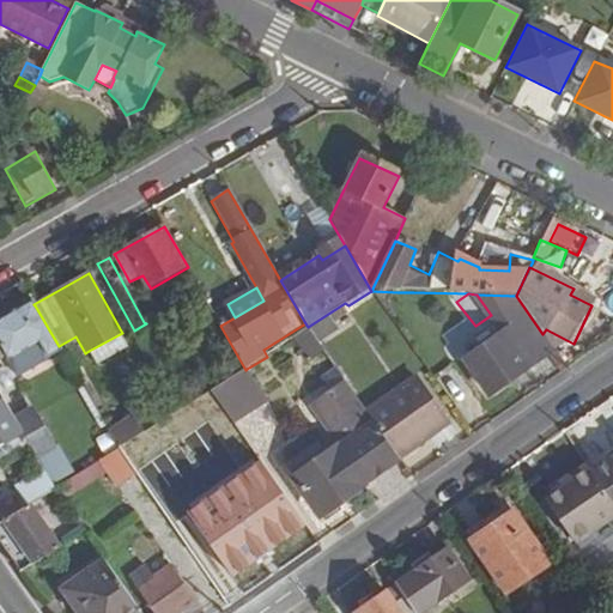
[(463,362),(487,396),(554,350),(542,334),(516,296),(477,295),(491,315),(504,333),(463,362)]
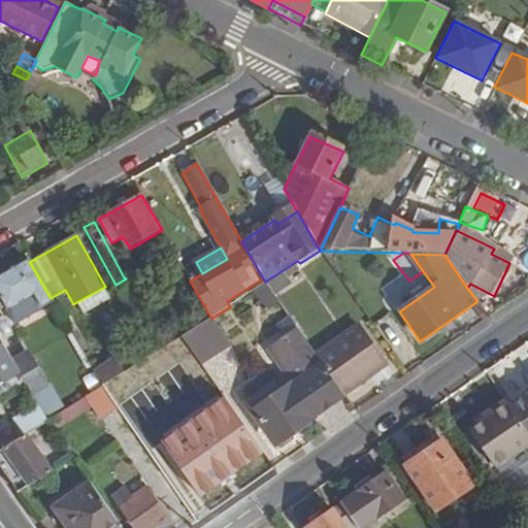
[(0,279),(0,298),(6,308),(15,325),(54,303),(51,298),(44,288),(30,263),(0,279)]
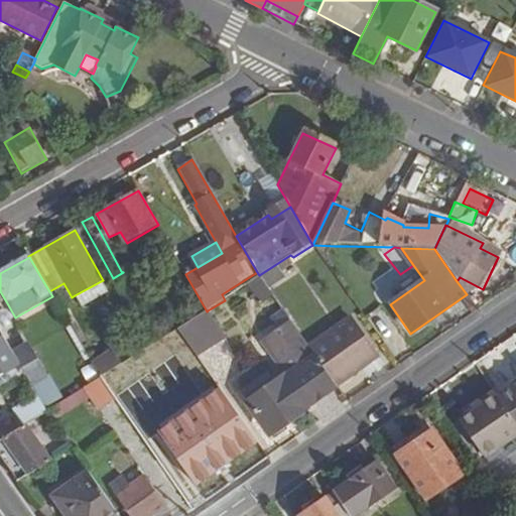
[(261,278),(266,286),(283,274),(278,266),(261,278)]
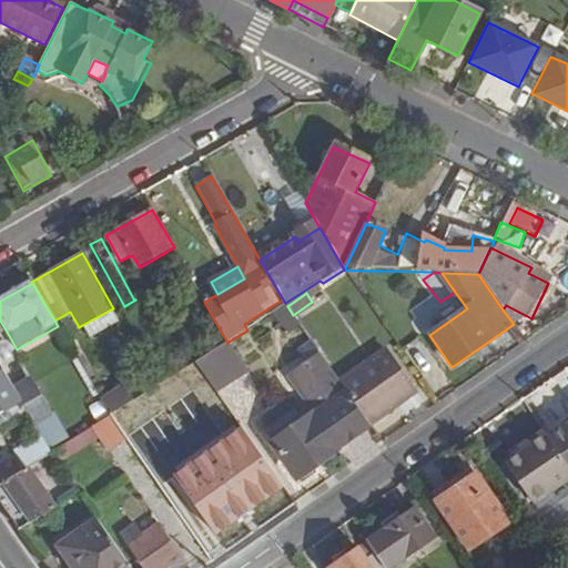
[(287,306),(272,315),(286,338),(302,328),(293,315),(287,306)]
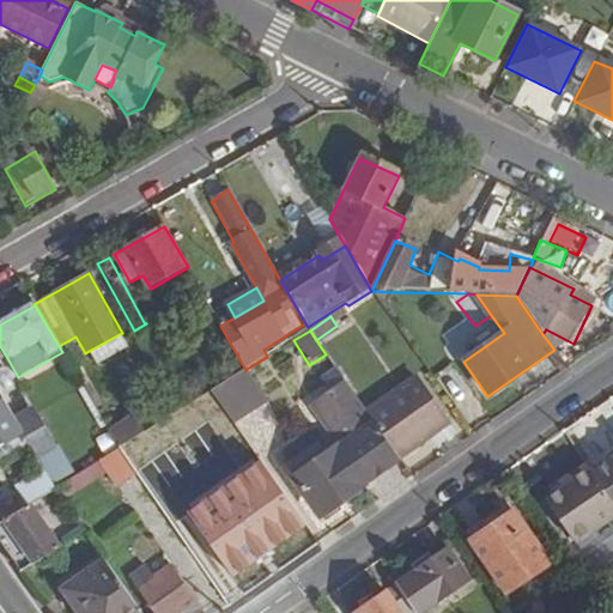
[(120,334),(89,351),(96,364),(128,347),(120,334)]
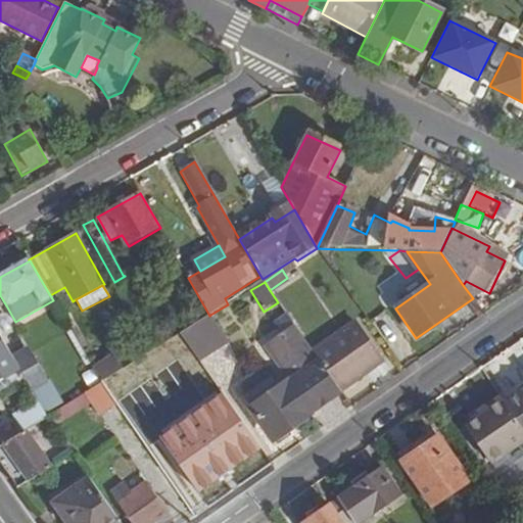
[(69,313),(61,317),(81,349),(87,345),(69,313)]
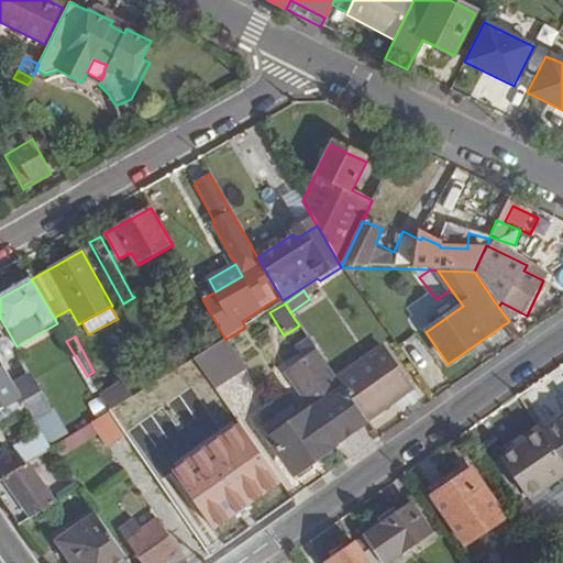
[(243,365),(227,339),(225,340),(194,361),(211,386),(243,365)]
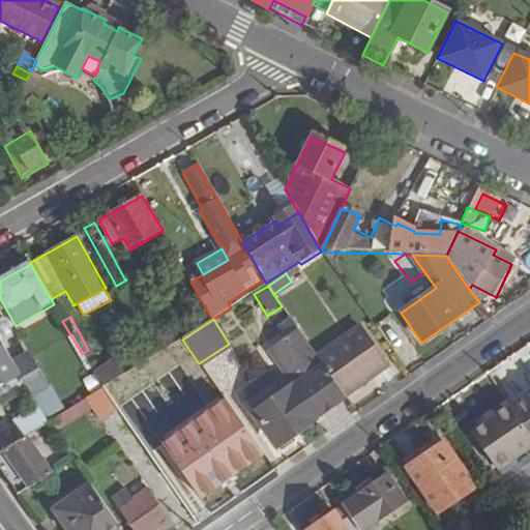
[(360,328),(316,357),(344,399),(387,370),(385,366),(360,328)]
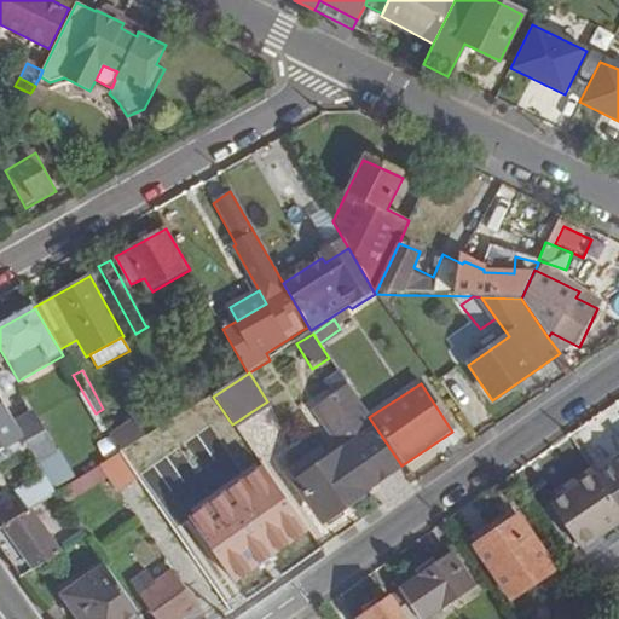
[(296,482),(322,519),(401,466),(369,417),(350,388),(316,411),(334,438),(343,451),(328,462),(318,447),(288,468),(296,482)]
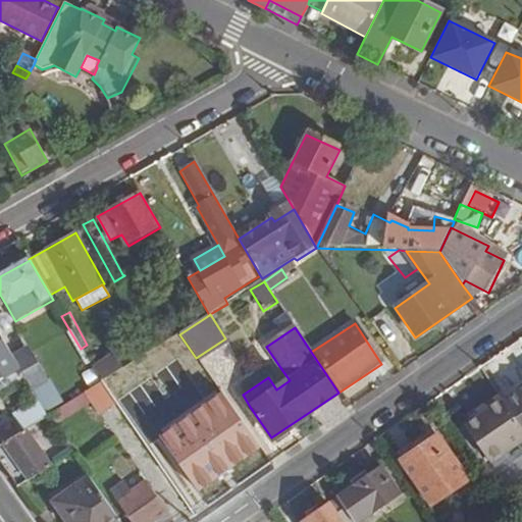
[(0,380),(18,369),(11,356),(7,350),(0,336),(0,380)]
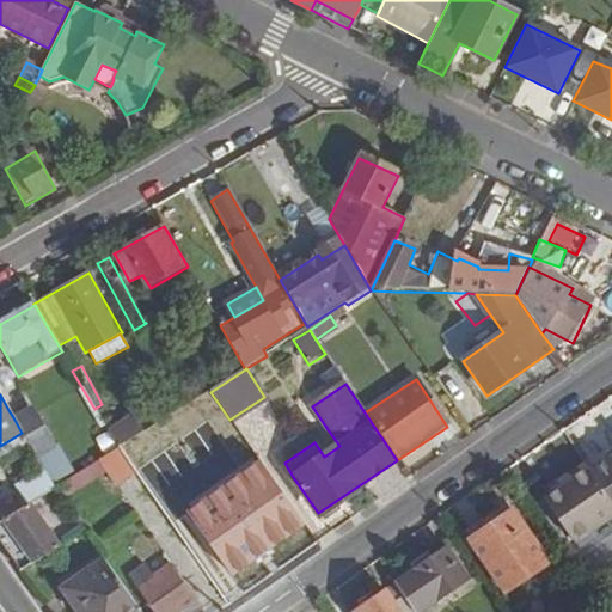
[(26,399),(8,410),(13,417),(31,407),(26,399)]
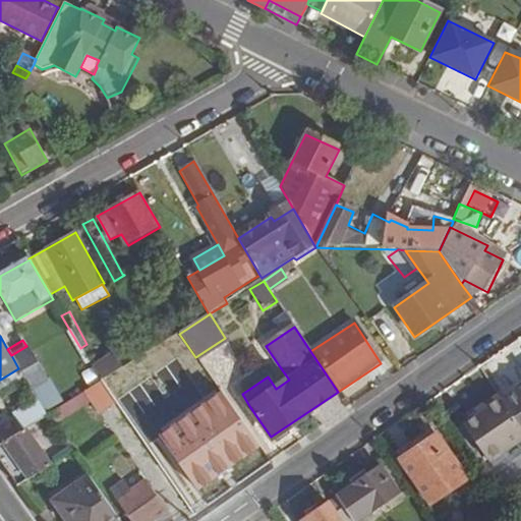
[(18,368),(37,400),(47,416),(54,411),(44,393),(51,389),(26,346),(11,355),(18,368)]
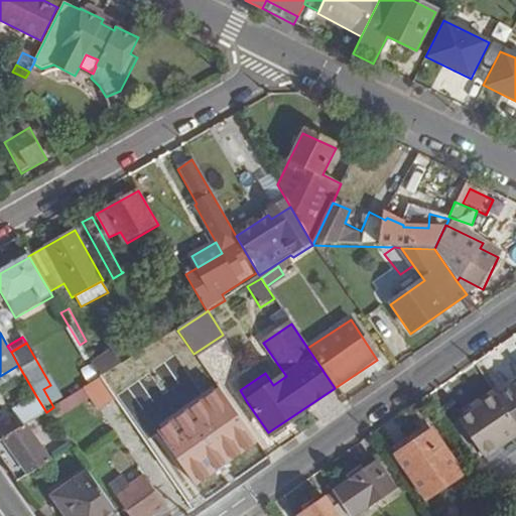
[(112,350),(90,364),(99,380),(101,378),(121,365),(112,350)]
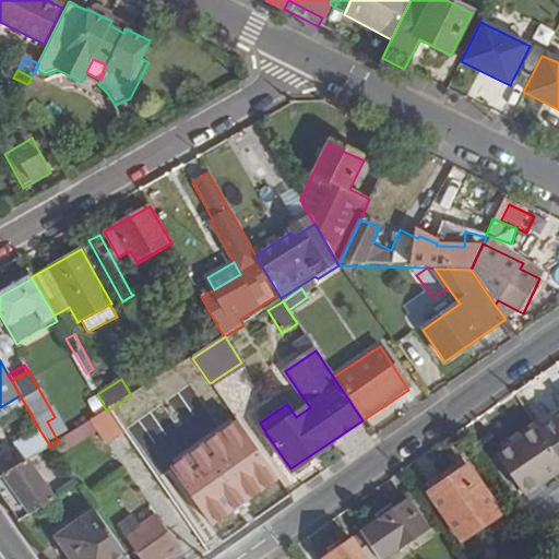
[(223,405),(213,391),(204,397),(205,399),(214,412),(223,405)]
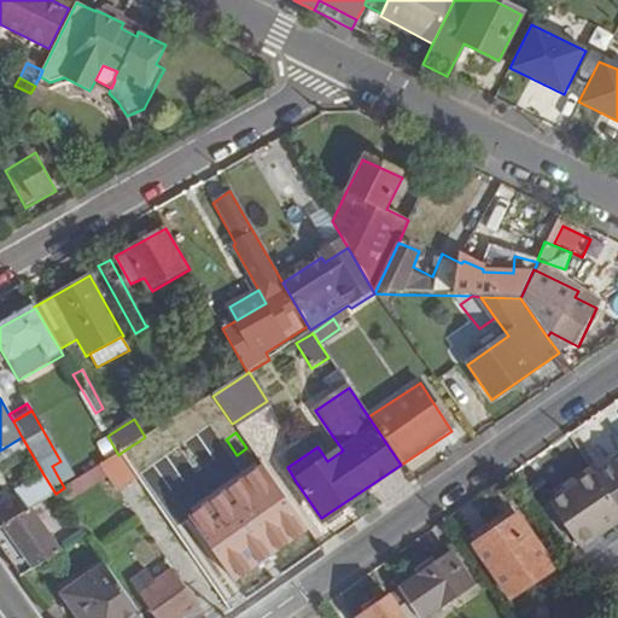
[(56,494),(64,507),(106,478),(116,491),(138,479),(121,453),(118,455),(64,488),(56,494)]
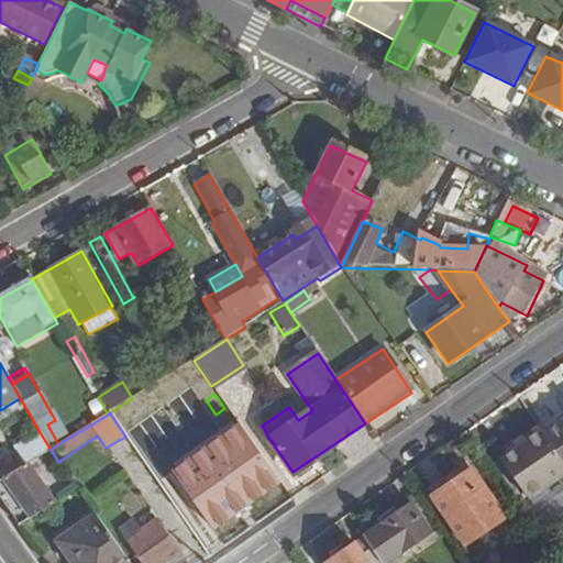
[(562,415),(539,432),(562,464),(562,415)]
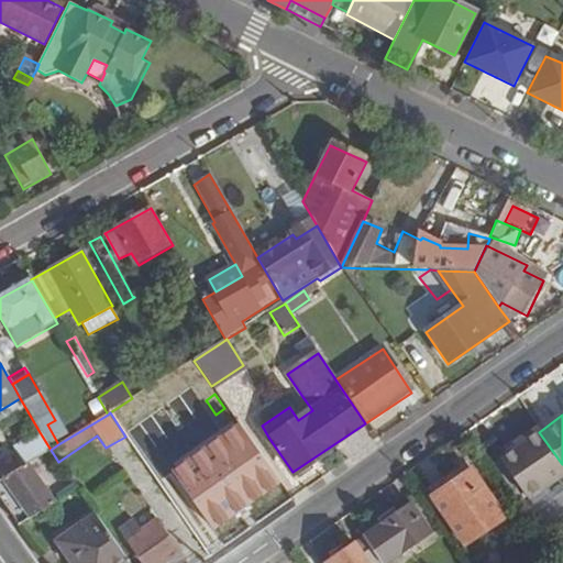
[(529,500),(529,501),(562,476),(562,464),(539,432),(537,428),(519,440),(522,443),(500,459),(529,500)]
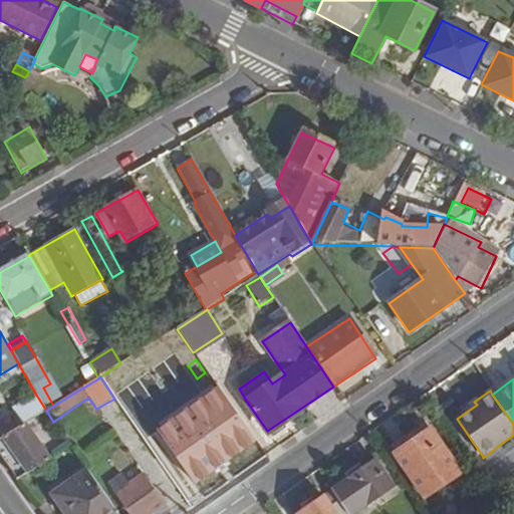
[(36,395),(11,410),(22,427),(25,425),(46,411),(36,395)]
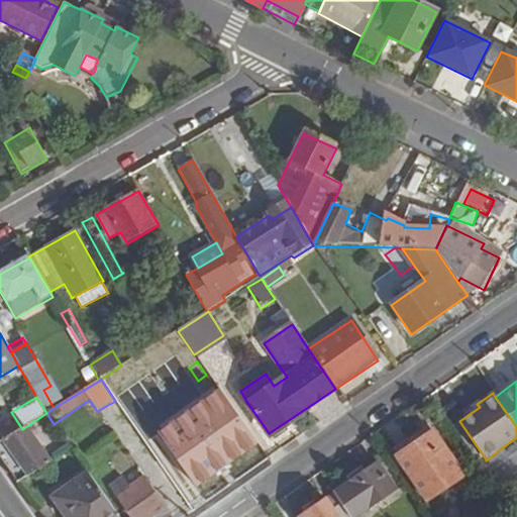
[(239,437),(211,397),(168,428),(195,468),(239,437)]
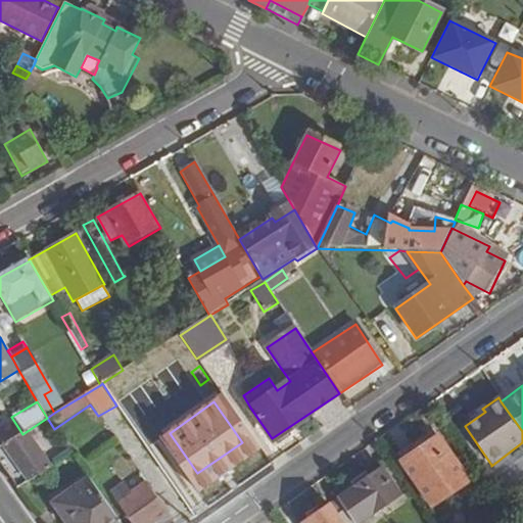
[(22,434),(0,447),(0,465),(17,489),(50,469),(26,432),(22,434)]
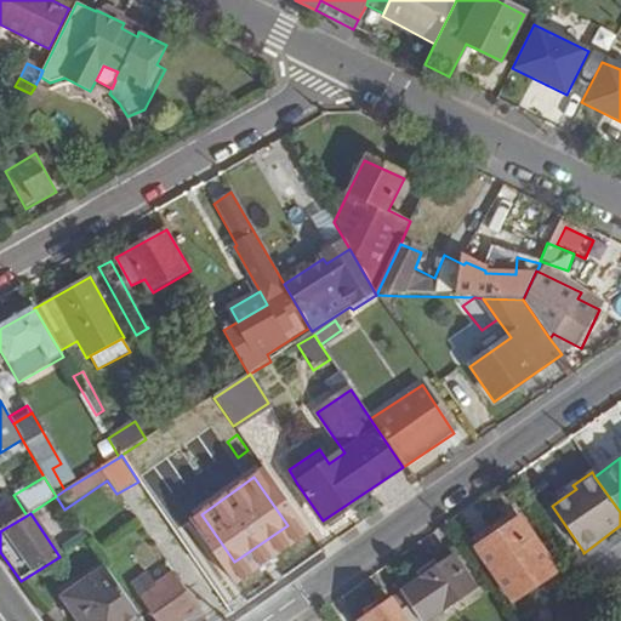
[(553,571),(520,522),(478,550),(512,599),(553,571)]
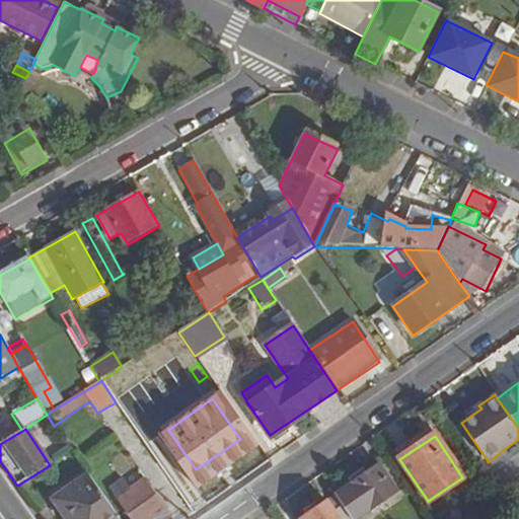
[(351,490),(338,498),(352,518),(357,518),(395,493),(394,491),(377,465),(349,486),(351,490)]
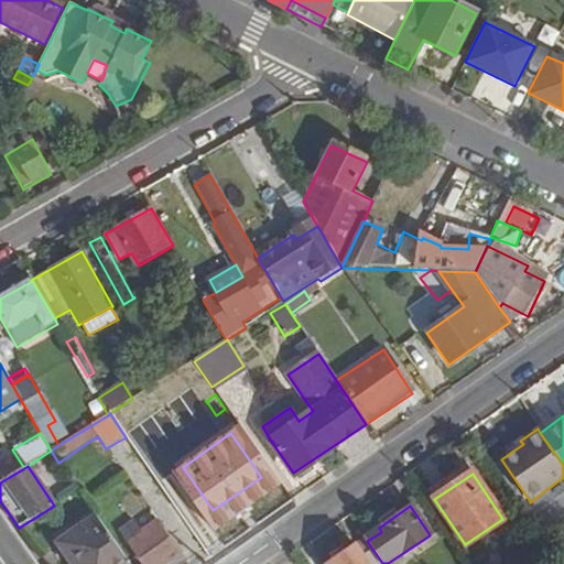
[(58,546),(71,563),(129,563),(97,518),(58,544),(58,546)]
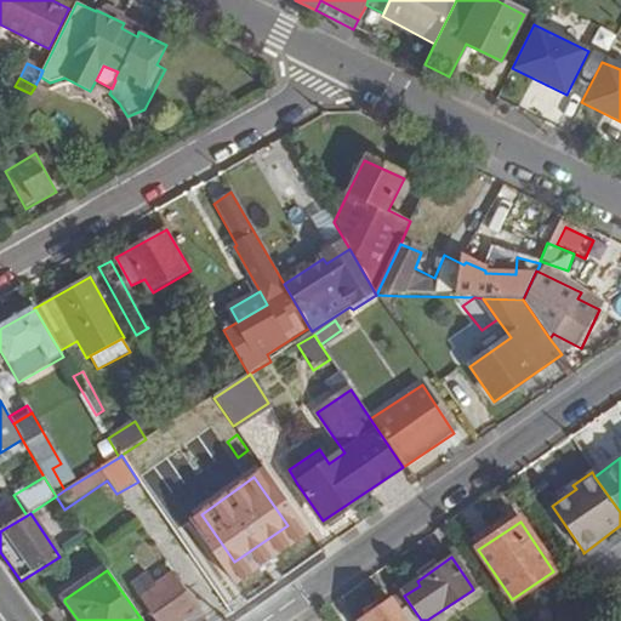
[(183,620),(197,611),(171,576),(141,599),(157,620),(183,620)]
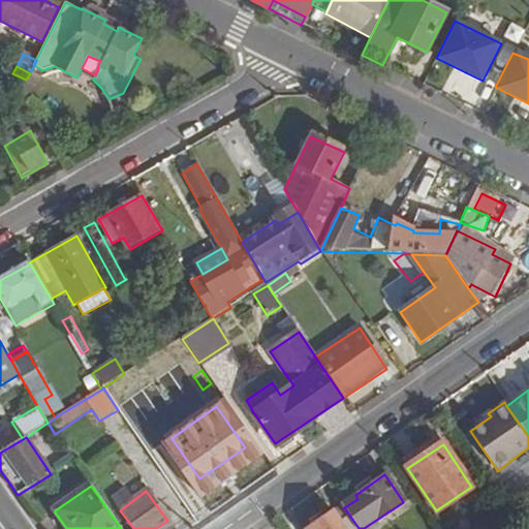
[(306,528),(359,528),(344,507),(342,504),(306,528)]
